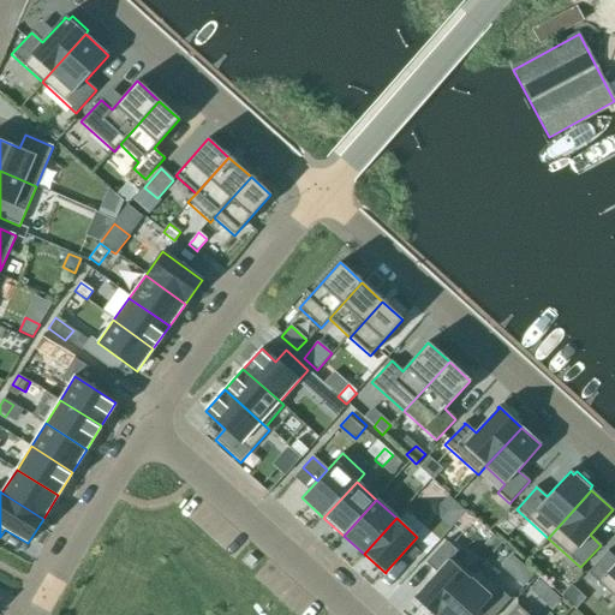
[(501,544),(491,536),(483,544),(494,554),(501,544)]
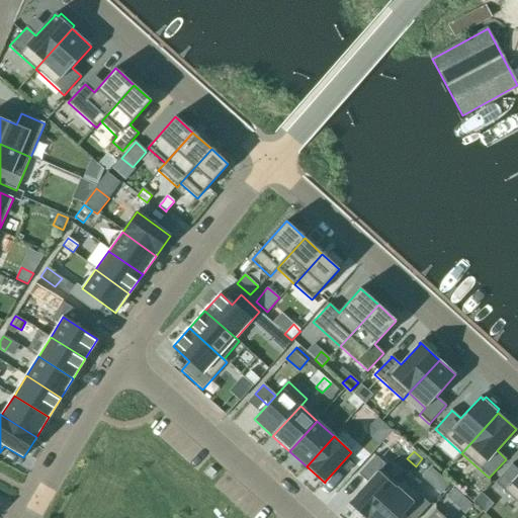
[(348,504),(362,517),(366,517),(399,484),(382,468),(385,464),(375,456),(359,475),(359,473),(358,475),(367,483),(349,504),(349,503),(348,504)]
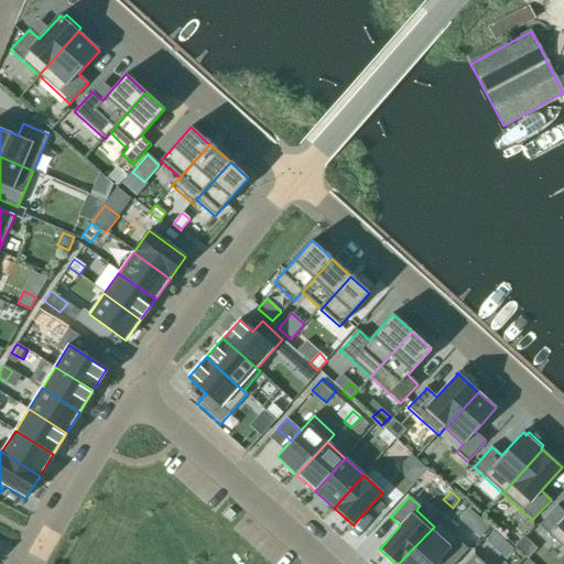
[(563,511),(557,506),(556,506),(556,507),(539,527),(563,549),(563,511)]
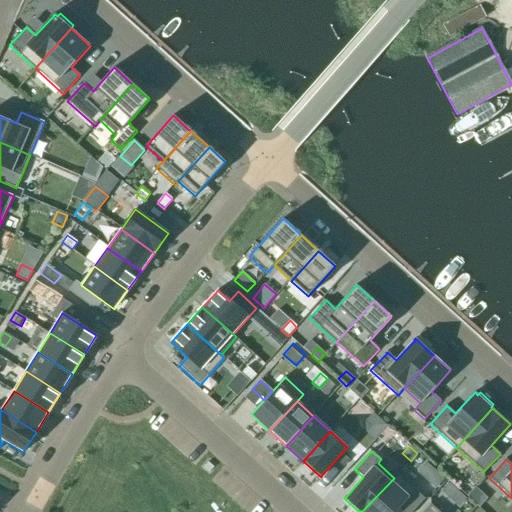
[(394,478),(362,511),(396,511),(399,509),(401,511),(412,511),(425,499),(397,474),(394,478)]
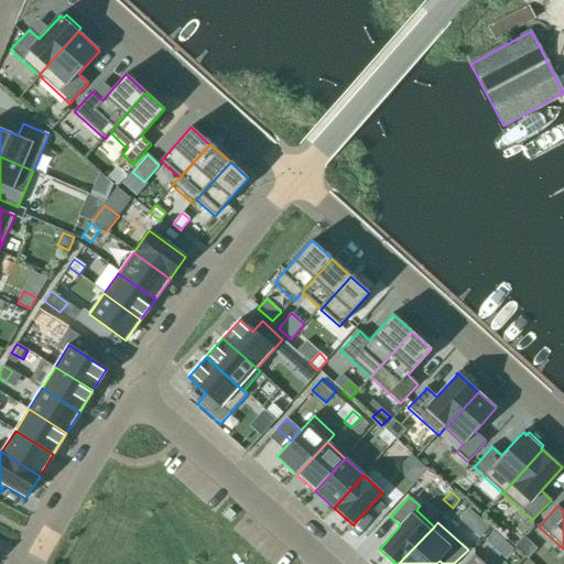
[(485,524),(484,523),(474,534),(479,539),(489,528),(485,524)]
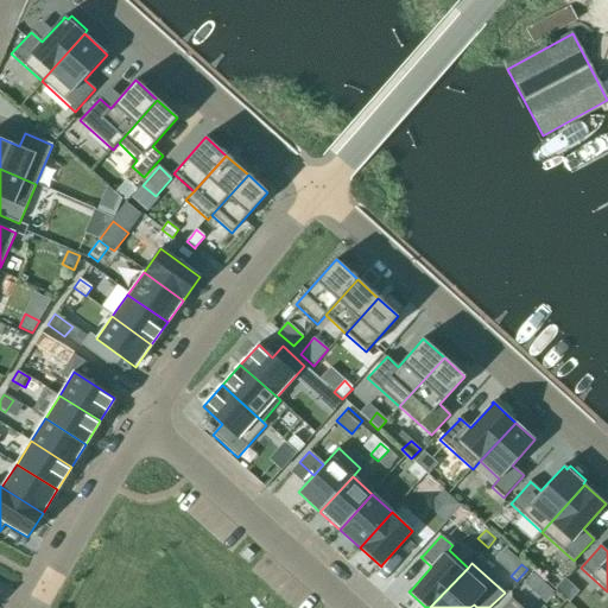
[(533,575),(532,574),(524,583),(533,593),(542,582),(533,575)]
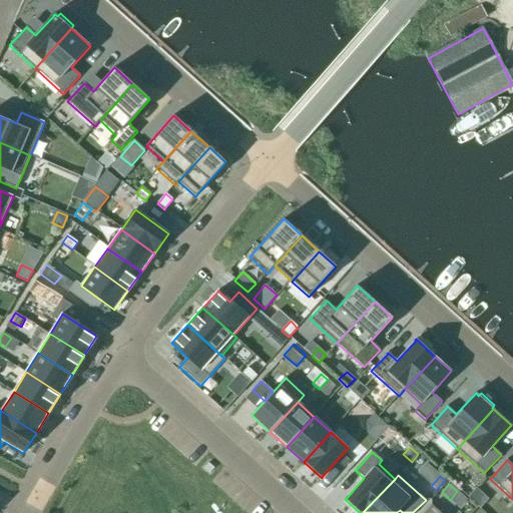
[(468,497),(467,498),(478,507),(480,509),(488,499),(476,488),(468,497)]
